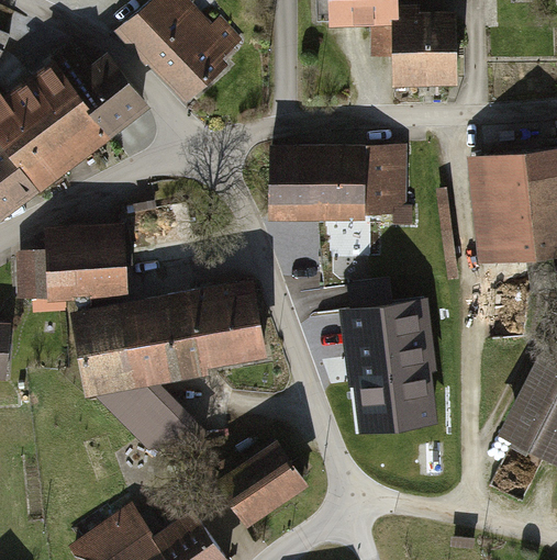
[(190,0),(152,0),(121,30),(188,102),(249,46),(223,18),(214,25),(190,0)]
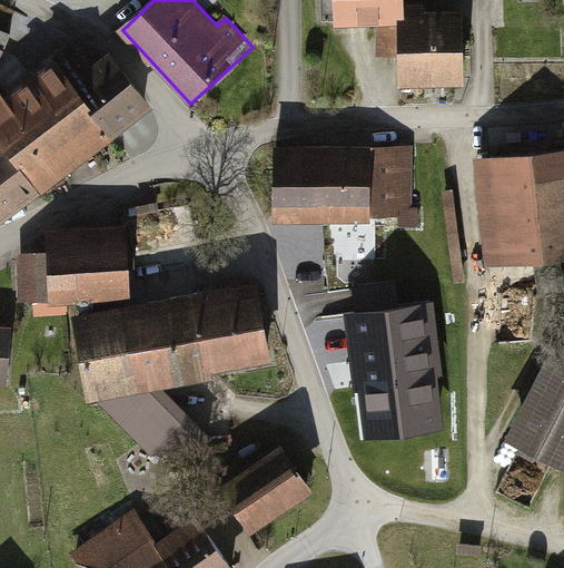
[(342,0),(343,27),(403,25),(414,25),(414,10),(413,0),(342,0)]
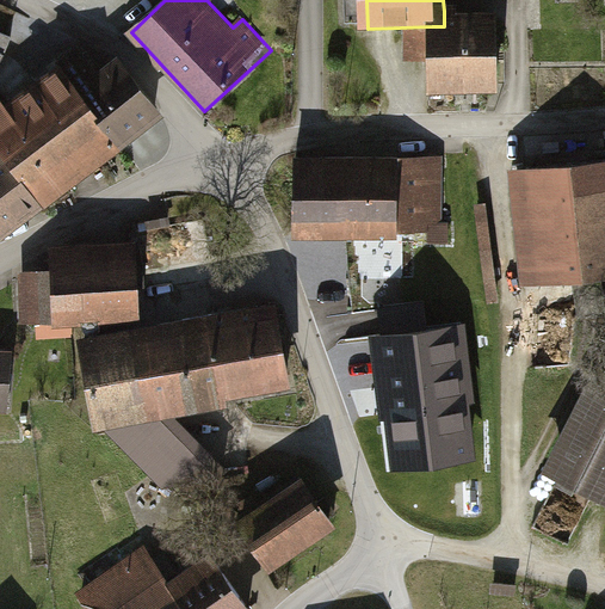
[(432,26),(433,93),(507,91),(506,10),(444,11),(444,26),(432,26)]
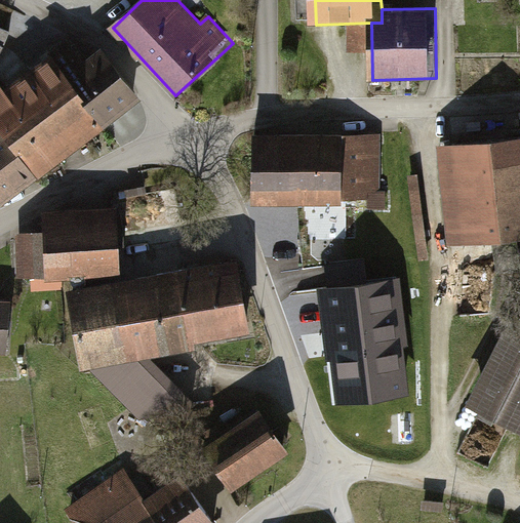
[(10,35),(0,30),(0,48),(4,50),(10,35)]
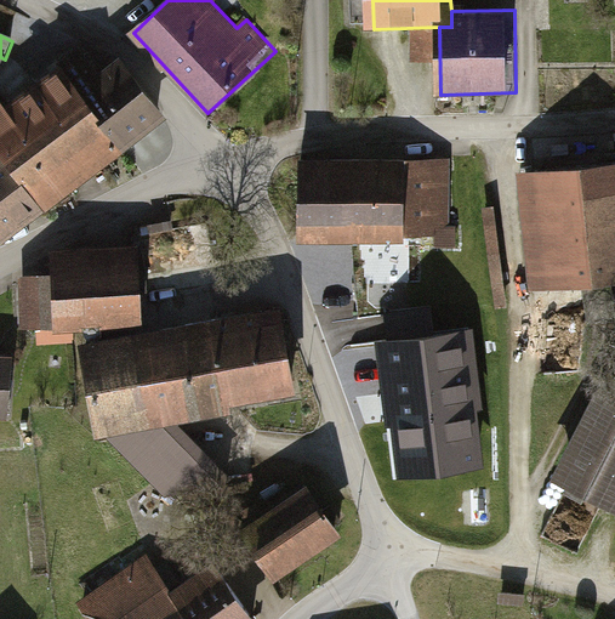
[(0,230),(152,117),(113,66),(100,75),(81,51),(0,112),(0,230)]
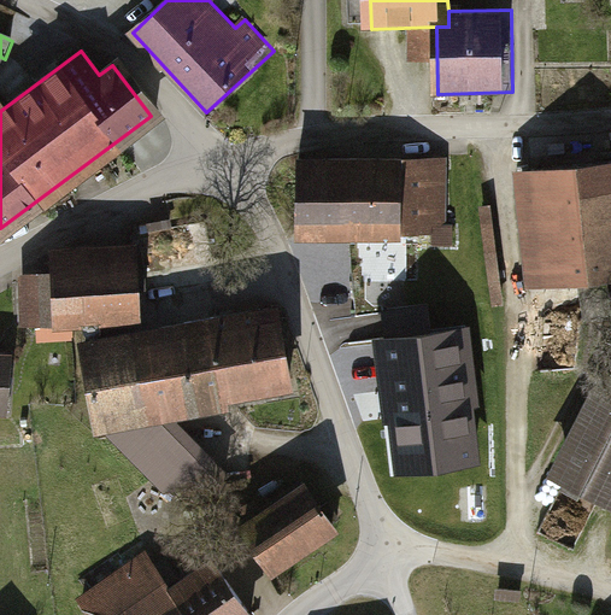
[(295,160),(294,239),(447,241),(448,163),(295,160)]
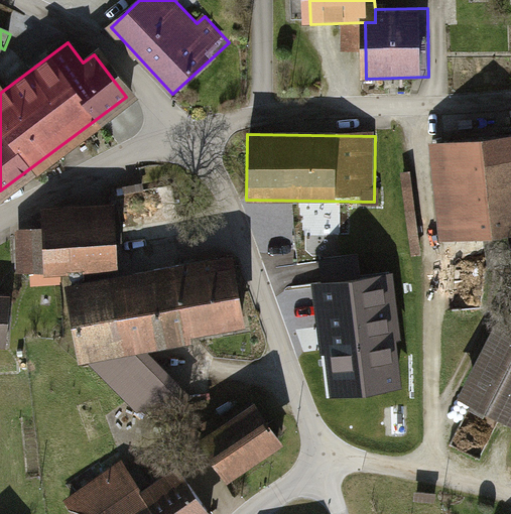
[(510,137),(436,143),(444,244),(510,238),(510,137)]
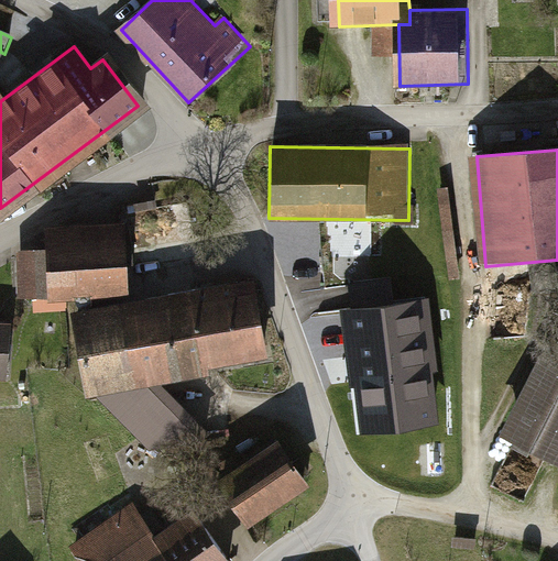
[(132,232),(58,234),(59,253),(21,255),(22,303),(134,298),(132,232)]
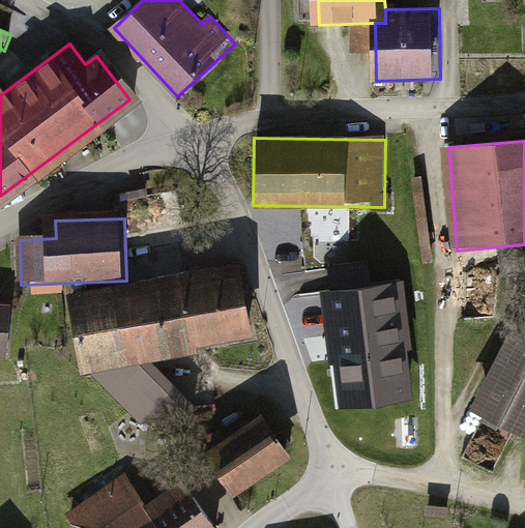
[(307,248),(272,255),(281,297),(315,291),(307,248)]
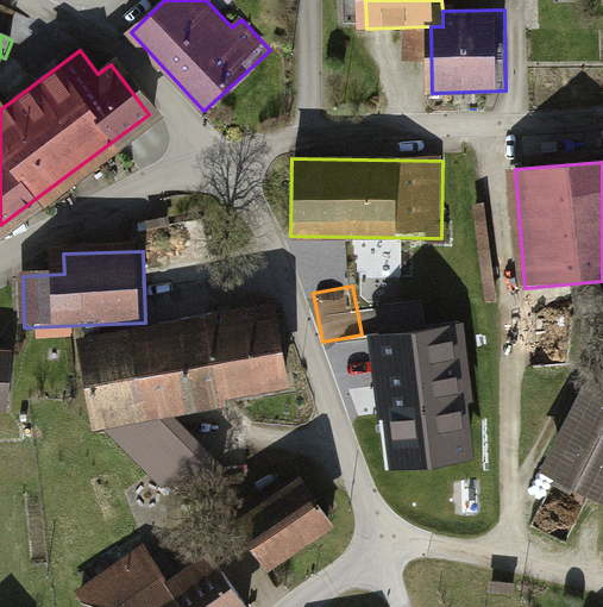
[(275,307),(88,338),(102,426),(289,394),(275,307)]
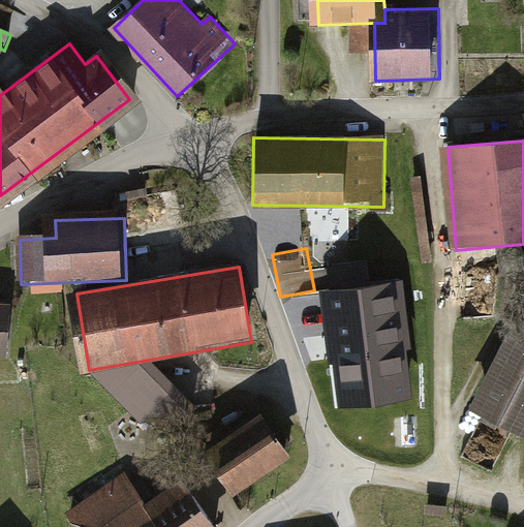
[(396,283),(316,292),(330,411),(410,402),(396,283)]
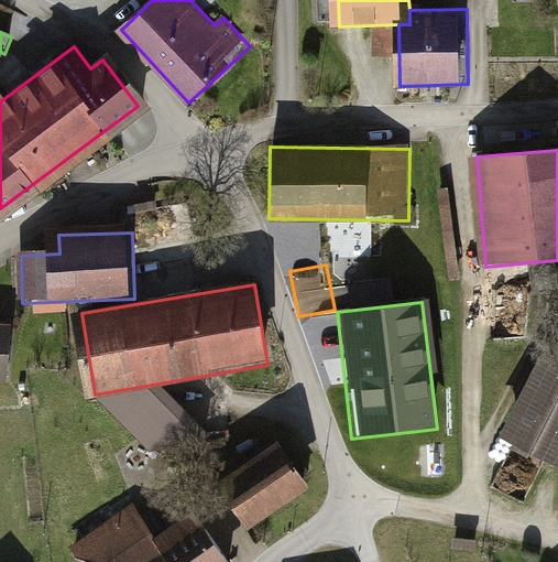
[(18,331),(0,328),(0,386),(11,387),(18,331)]
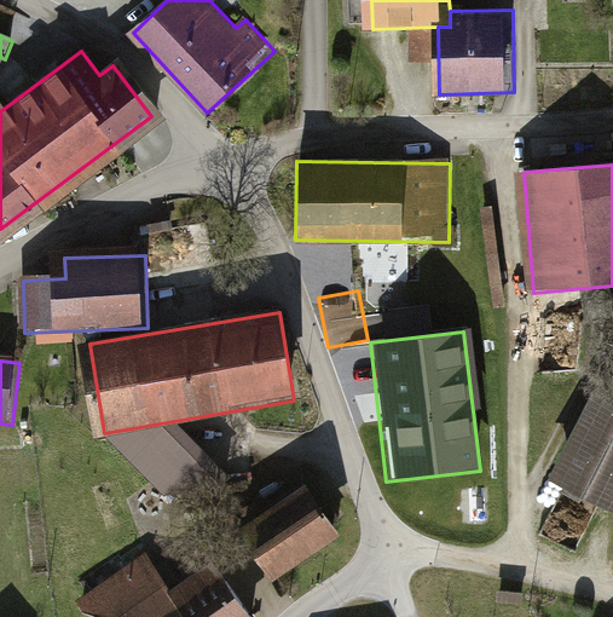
[(612,365),(559,477),(612,501),(612,365)]
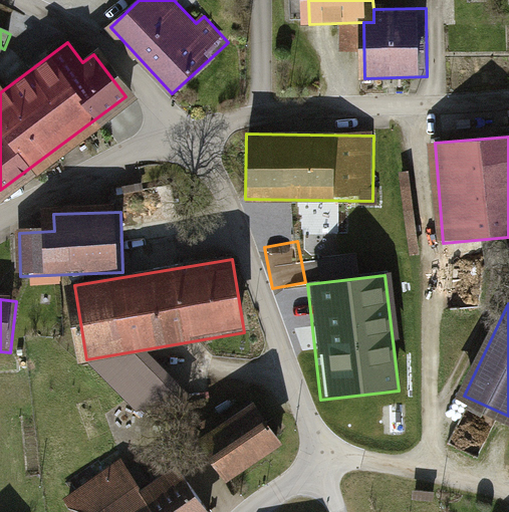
[(200,437),(226,475),(276,442),(251,404),(200,437)]
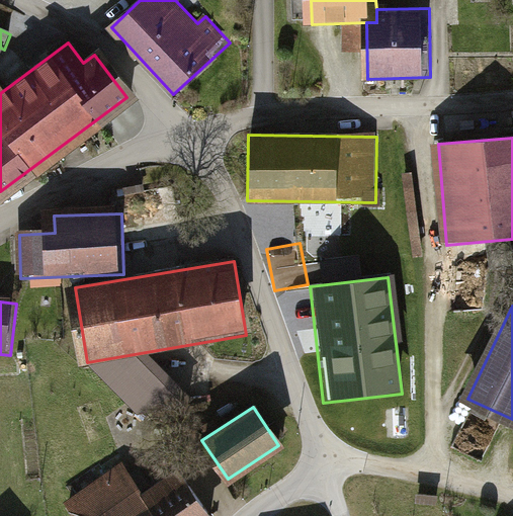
[(120,462),(58,506),(65,515),(204,515),(177,477),(145,498),(120,462)]
